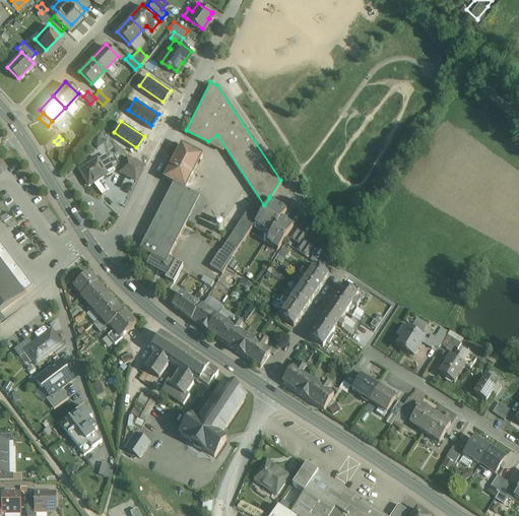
[(201,151),(180,140),(163,175),(175,182),(184,186),(201,151)]
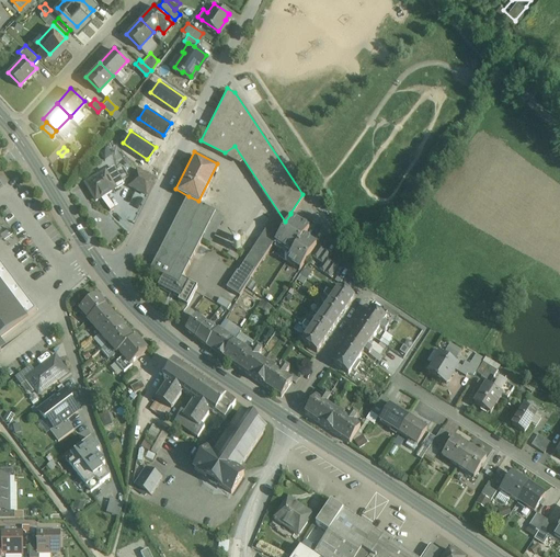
[(153,175),(136,167),(128,182),(146,191),(153,175)]
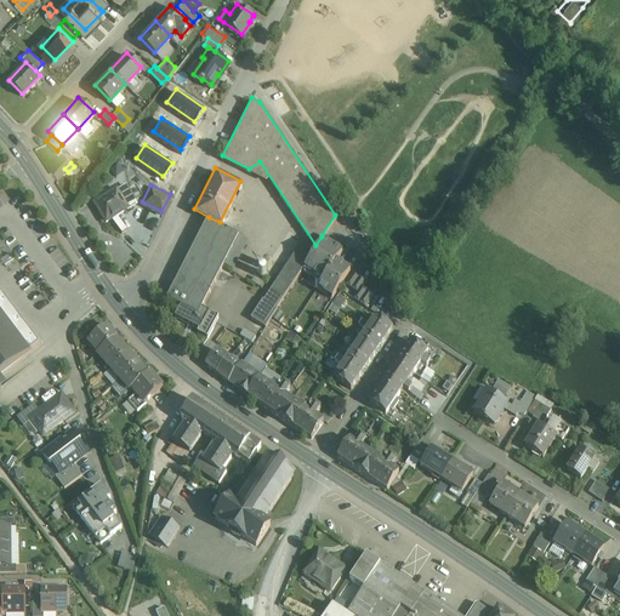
[(115,187),(95,200),(106,217),(126,205),(115,187)]
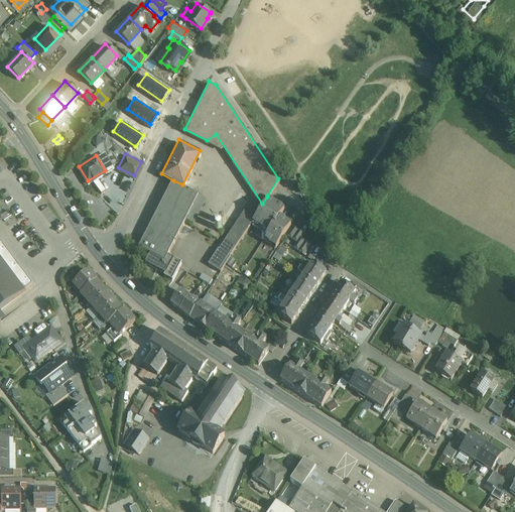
[(173,180),(140,246),(149,251),(163,258),(166,253),(198,193),(182,184),(173,180)]
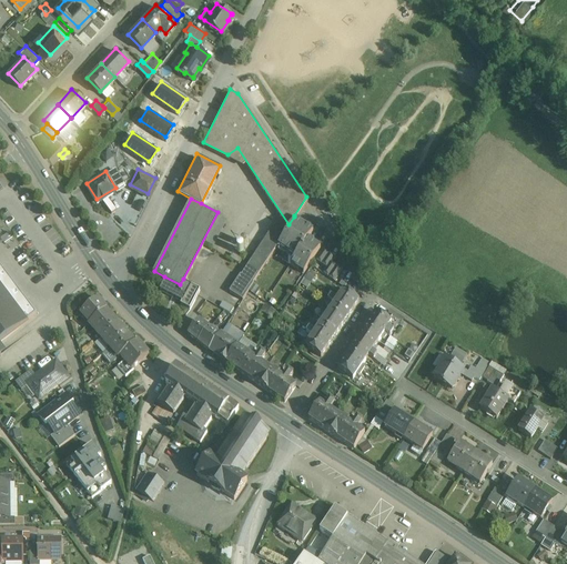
[(289,224),(277,242),(294,253),(306,235),(312,228),(294,217),(289,224)]
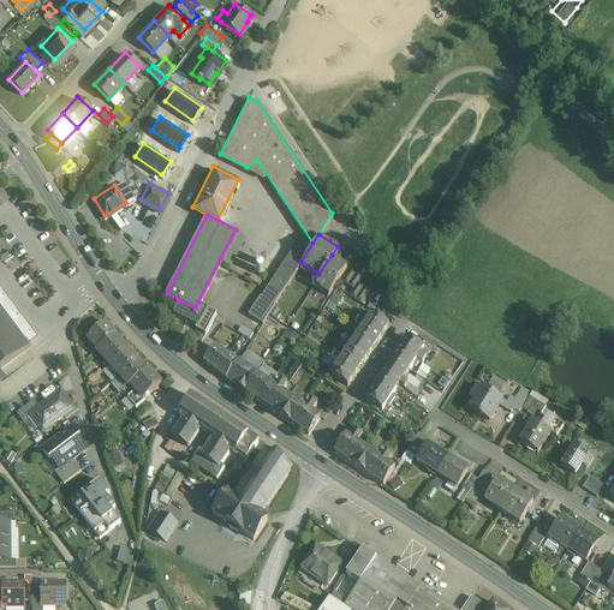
[(300,262),(287,253),(270,277),(284,286),(299,262),(300,262)]
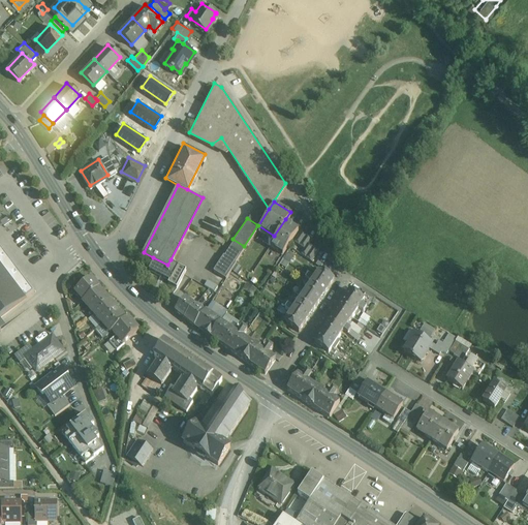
[(274,236),(270,244),(281,251),(298,227),(285,219),(274,236)]
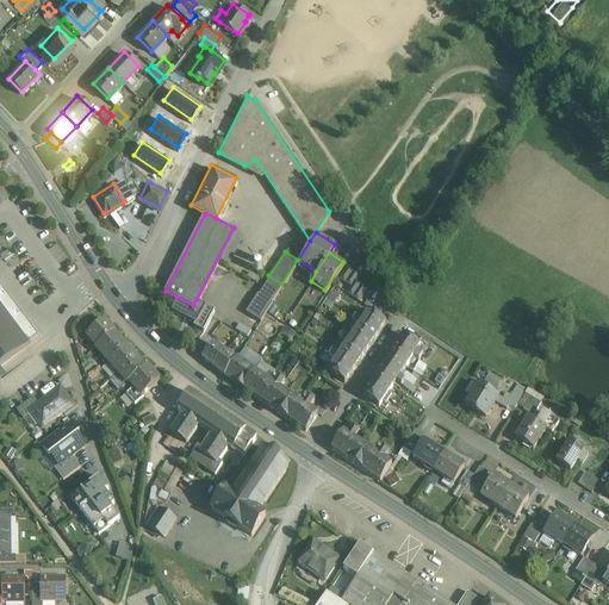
[(359,272),(346,263),(337,275),(349,282),(350,284),(354,278),(359,272)]
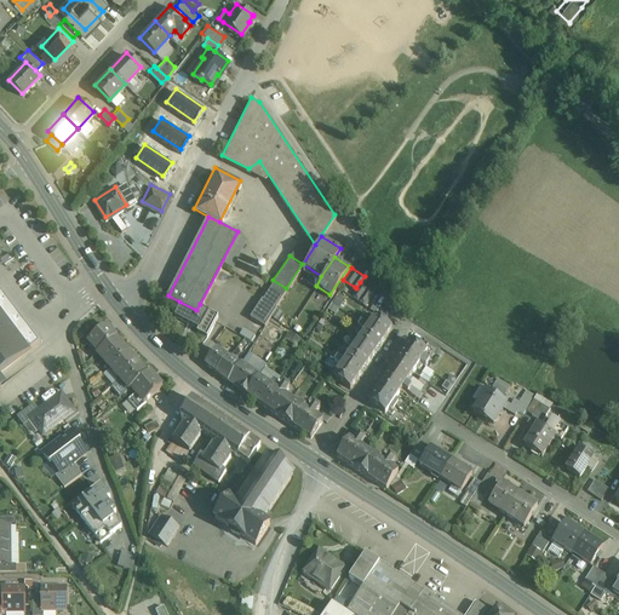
[(263,279),(253,271),(250,277),(259,283),(263,279)]
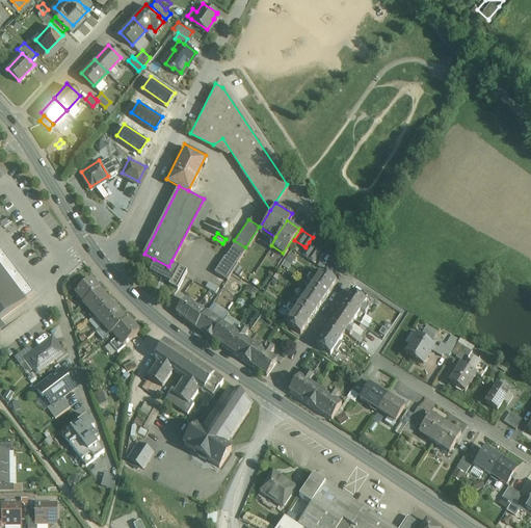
[(245,247),(234,240),(224,254),(223,254),(214,269),(223,275),(227,278),(237,262),(236,261),(245,247)]
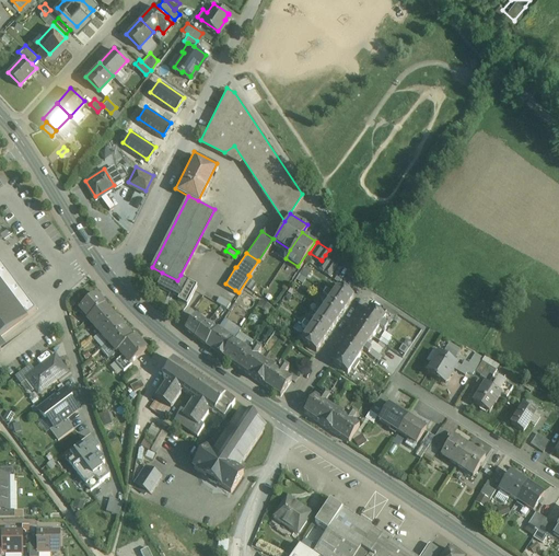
[(336,263),(325,255),(322,261),(321,259),(317,265),(328,273),(336,263)]
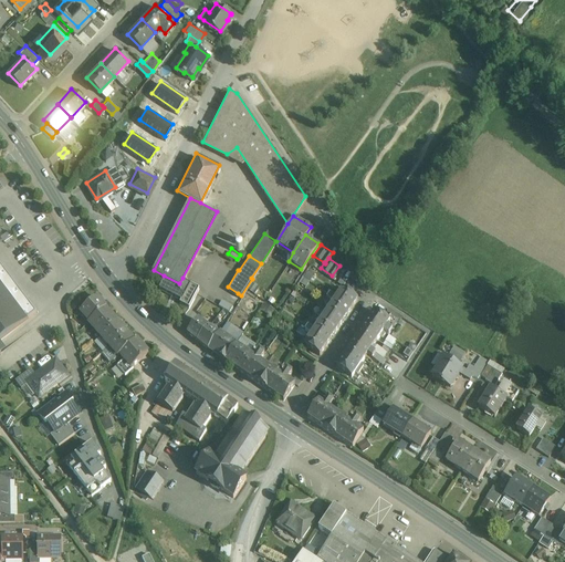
[(0,335),(35,309),(0,260),(0,350),(0,335)]
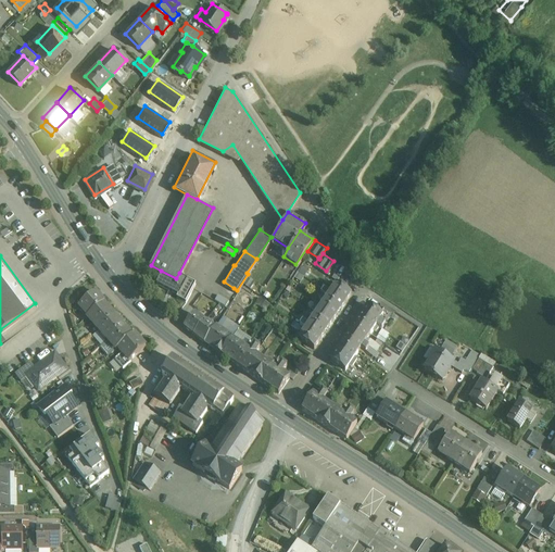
[(194,280),(179,273),(176,278),(161,271),(155,280),(177,291),(176,295),(185,299),(194,280)]
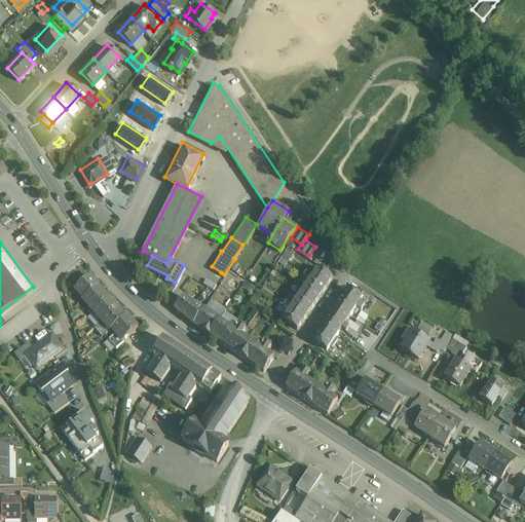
[(332,275),(316,265),(313,270),(311,269),(308,272),(326,285),(326,284),(332,275)]
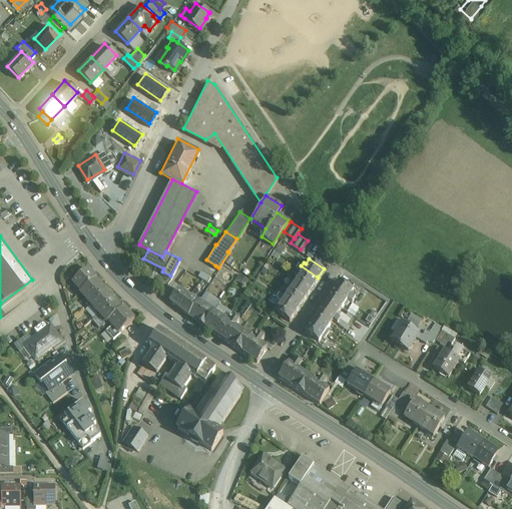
[(215,266),(206,260),(202,265),(212,271),(215,266)]
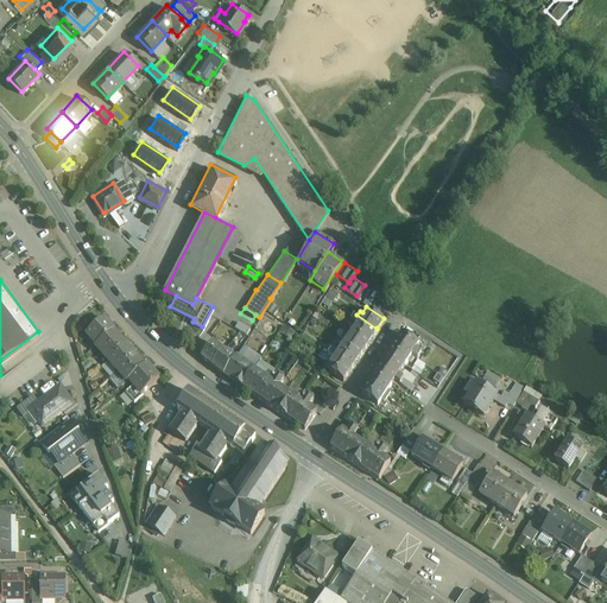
[(377,329),(356,315),(354,319),(356,322),(353,327),(370,338),(377,329)]
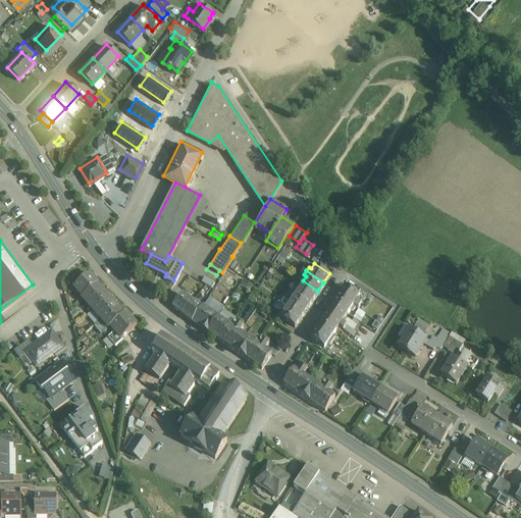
[(89,271),(73,285),(82,294),(96,281),(97,281),(89,271)]
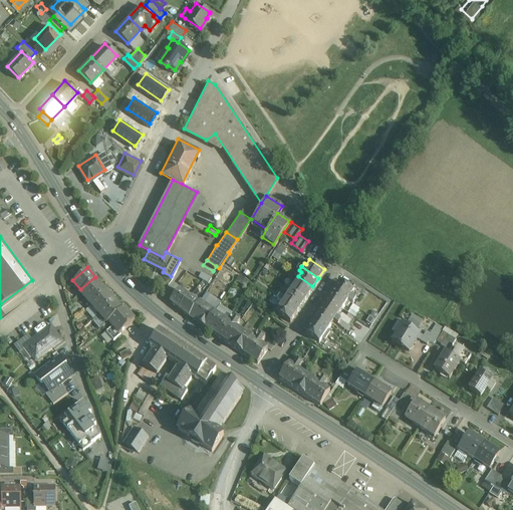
[(200,268),(198,274),(208,278),(210,273),(200,268)]
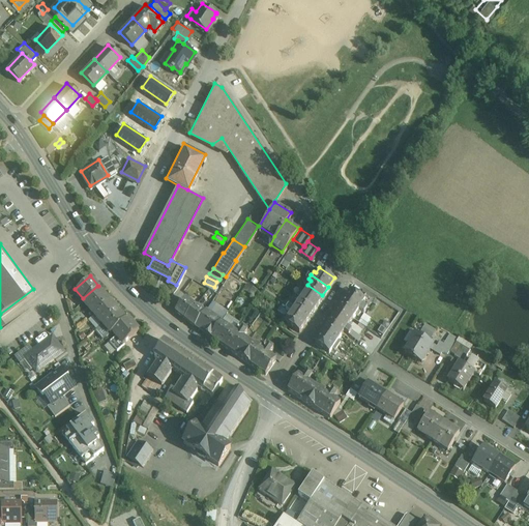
[(322,295),(307,285),(304,290),(302,288),(299,292),(317,303),(322,295)]
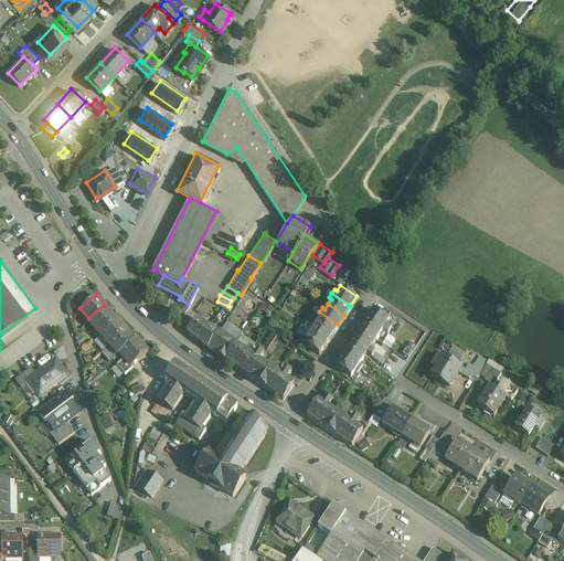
[(104,305),(88,318),(87,319),(99,332),(116,318),(104,305)]
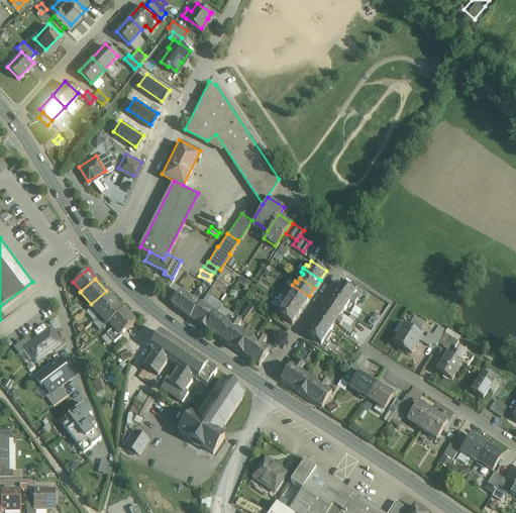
[(354,291),(340,281),(335,290),(334,289),(334,290),(351,301),(353,297),(351,296),(354,291)]
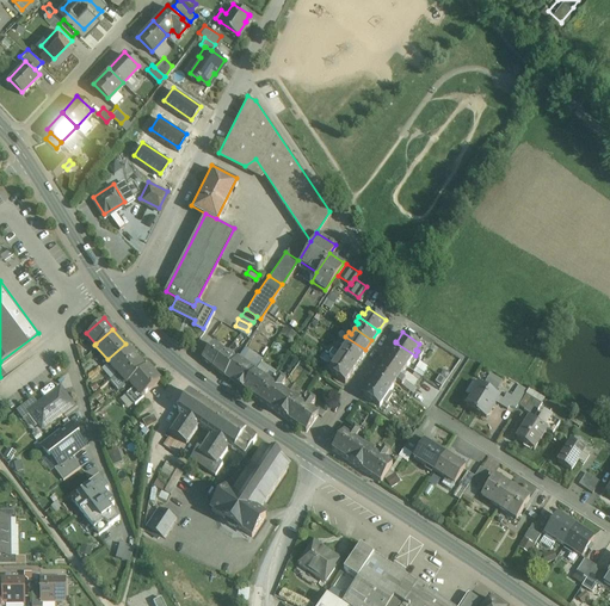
[(427,338),(419,332),(416,336),(424,342),(427,338)]
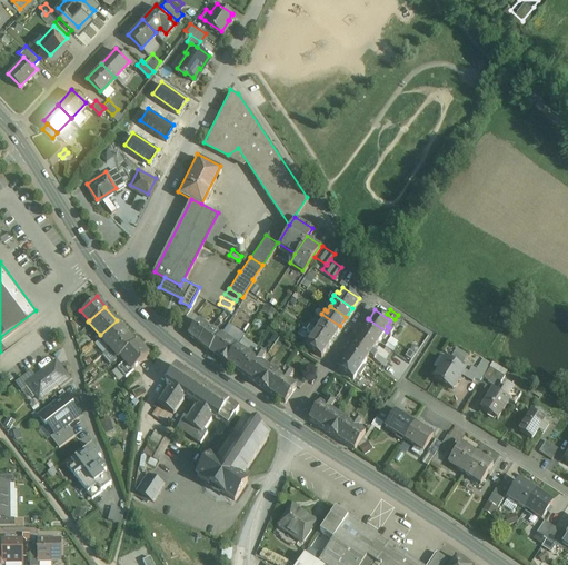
[(340,326),(321,314),(319,318),(321,319),(318,325),(334,336),(340,326)]
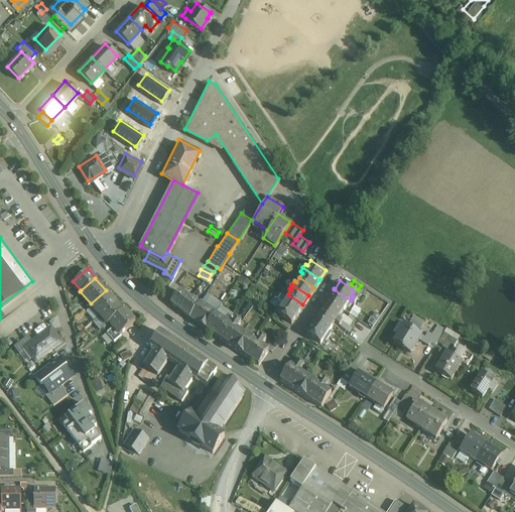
[(179,287),(169,300),(178,307),(188,295),(179,287)]
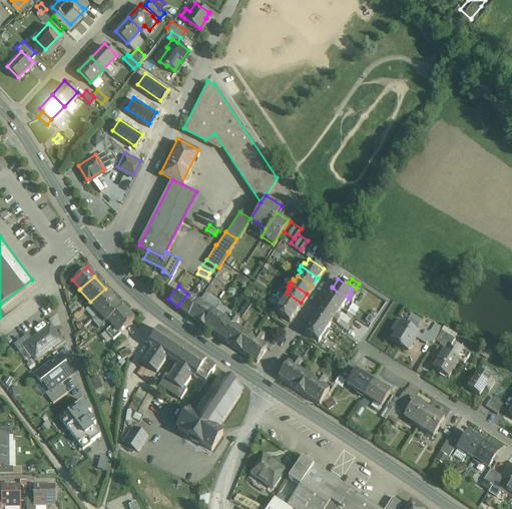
[(349,299),(332,288),(326,296),(341,306),(344,301),(346,303),(349,299)]
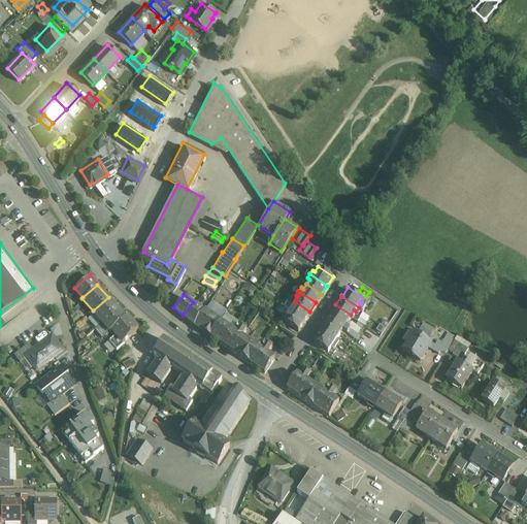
[(108,297),(93,310),(101,320),(117,306),(108,297)]
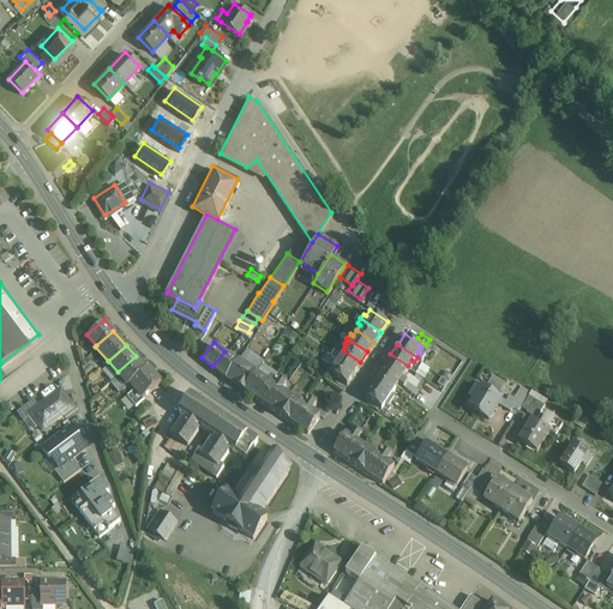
[(360,362),(343,350),(338,355),(336,354),(334,357),(353,372),(360,362)]
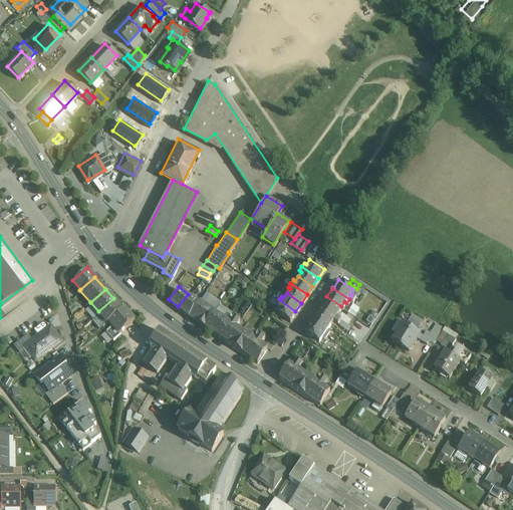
[(197,301),(188,294),(178,306),(188,314),(197,301)]
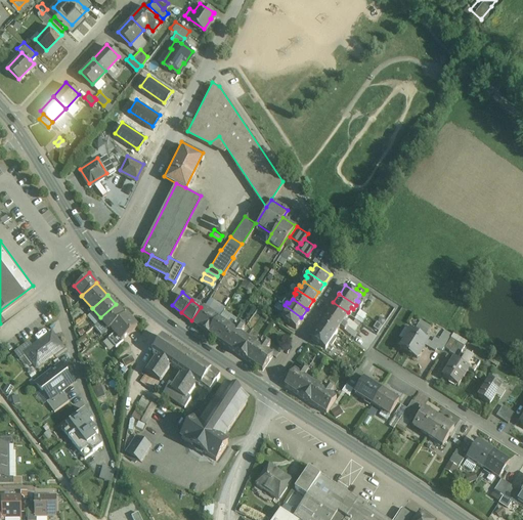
[(348,312),(333,302),(328,310),(344,321),(347,318),(345,316),(348,312)]
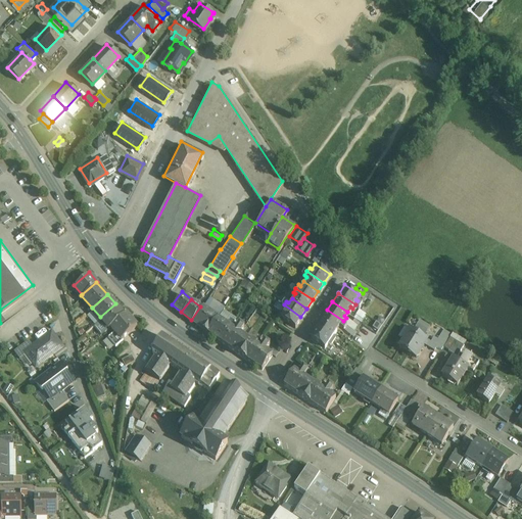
[(115,303),(100,317),(108,326),(110,324),(123,313),(115,303)]
